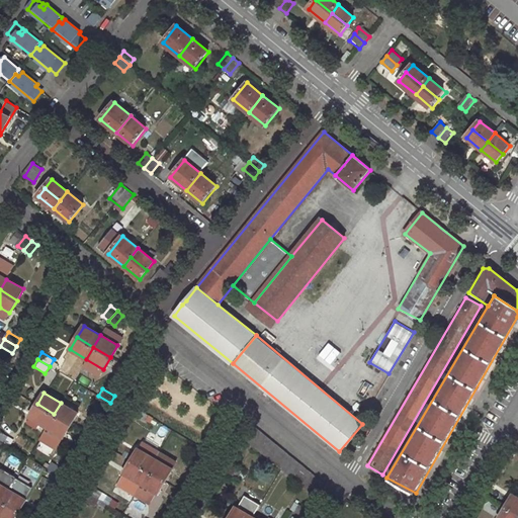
[(98,396),(94,403),(106,410),(110,403),(98,396)]
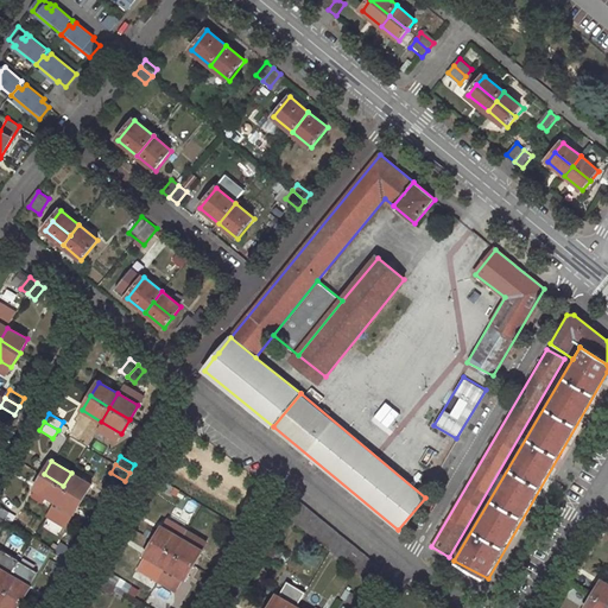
[(90,485),(71,473),(63,486),(83,498),(90,485)]
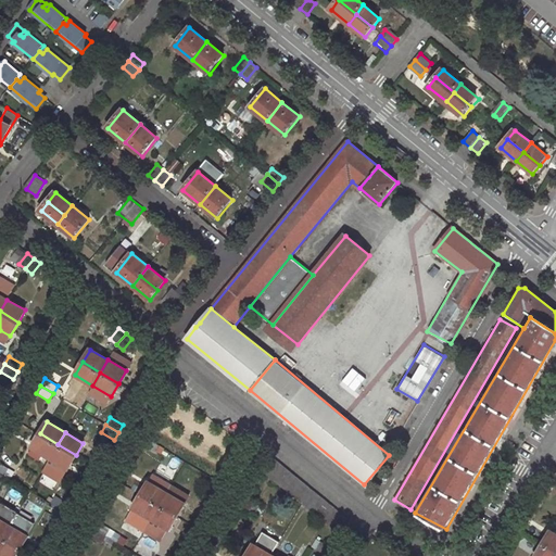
[(58,444),(40,433),(32,446),(50,457),(58,444)]
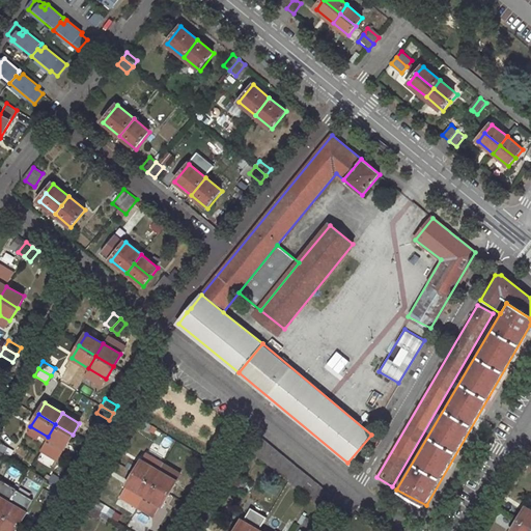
[(64,447),(73,435),(55,424),(48,437),(40,449),(57,458),(64,447)]
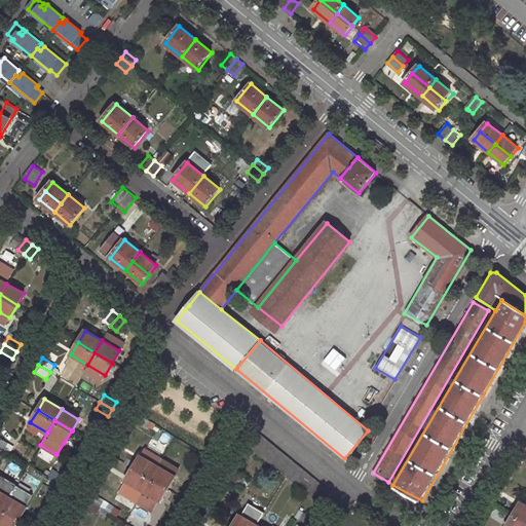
[(258,435),(250,448),(287,478),(323,506),(332,492),(258,435)]
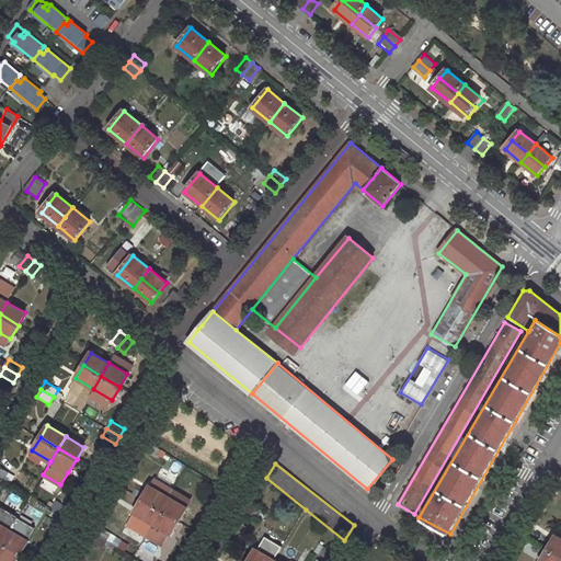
[(149,487),(141,499),(162,512),(170,499),(149,487)]
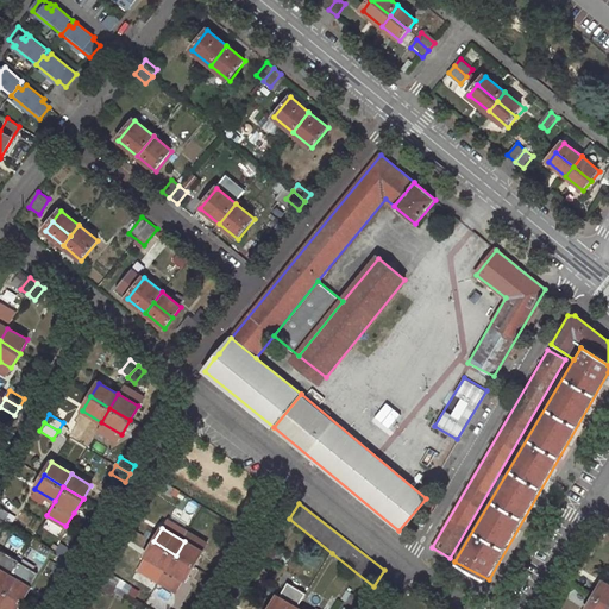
[(189,533),(184,541),(176,556),(195,566),(203,552),(202,552),(207,544),(189,533)]
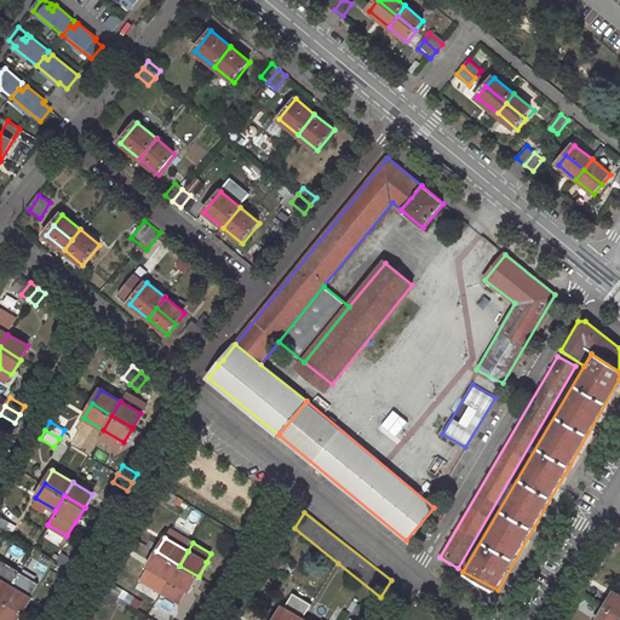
[(281,549),(275,557),(290,564),(294,556),(281,549)]
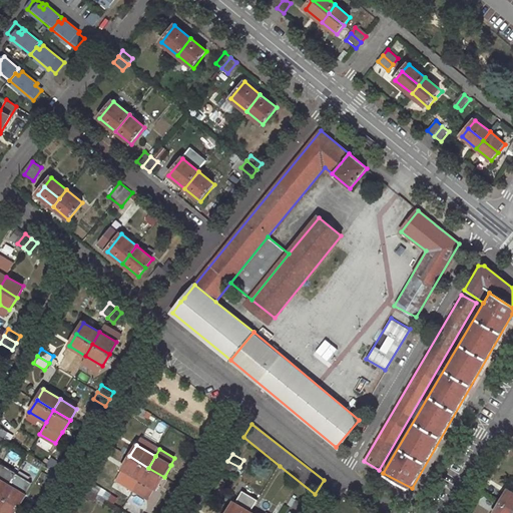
[(148,468),(129,456),(122,469),(140,480),(148,468)]
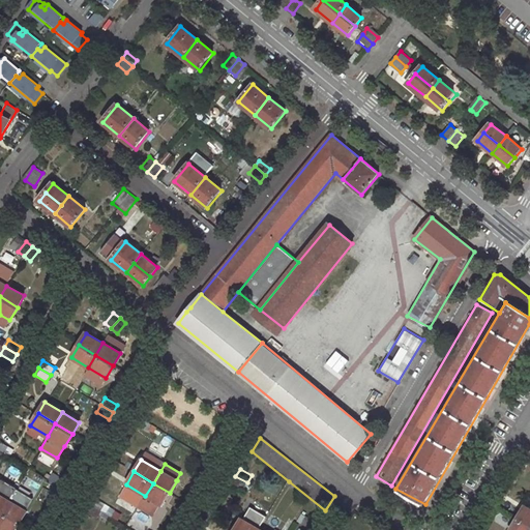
[(70,483),(58,476),(55,483),(66,491),(70,483)]
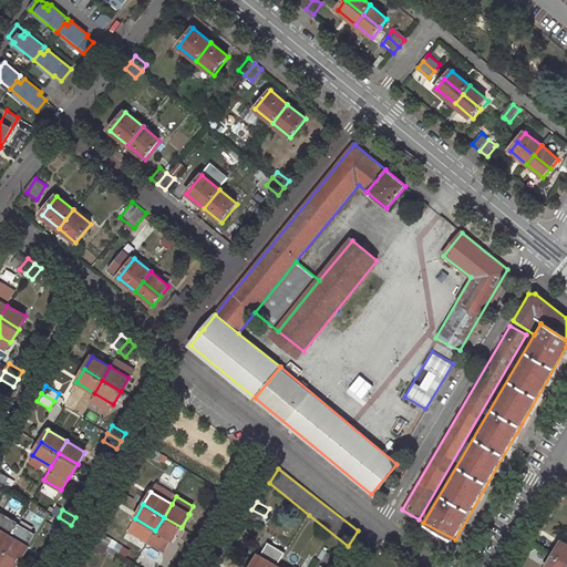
[(0,513),(0,523),(14,529),(18,521),(0,513)]
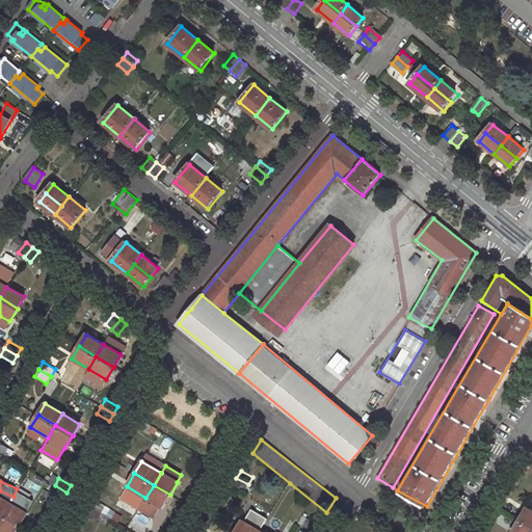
[(55,485),(51,493),(62,499),(67,493),(55,485)]
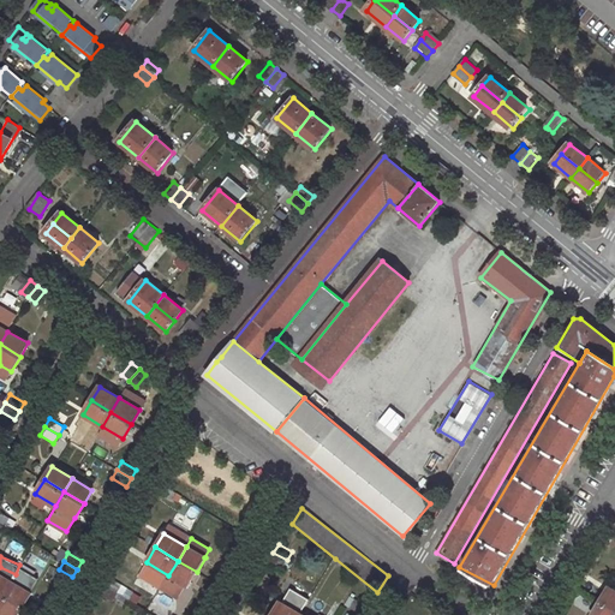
[(187,587),(197,572),(178,561),(168,575),(160,590),(178,601),(186,586),(187,587)]
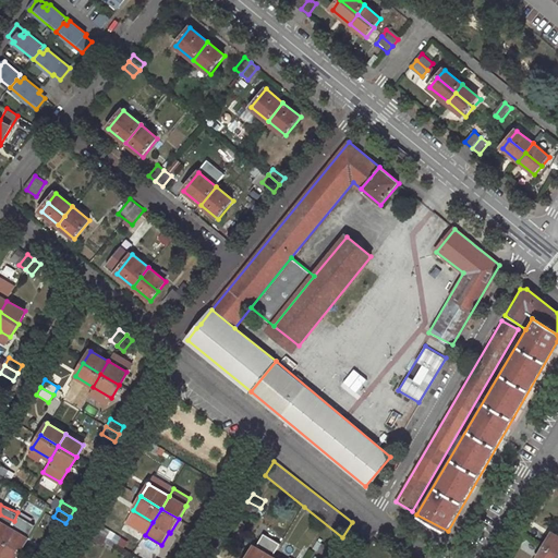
[(0,522),(0,538),(2,541),(10,528),(0,522)]
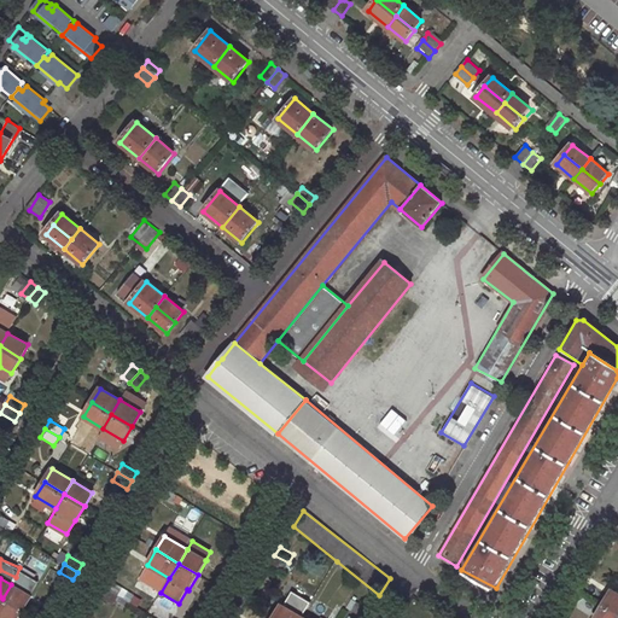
[(121,588),(108,579),(103,588),(117,596),(121,588)]
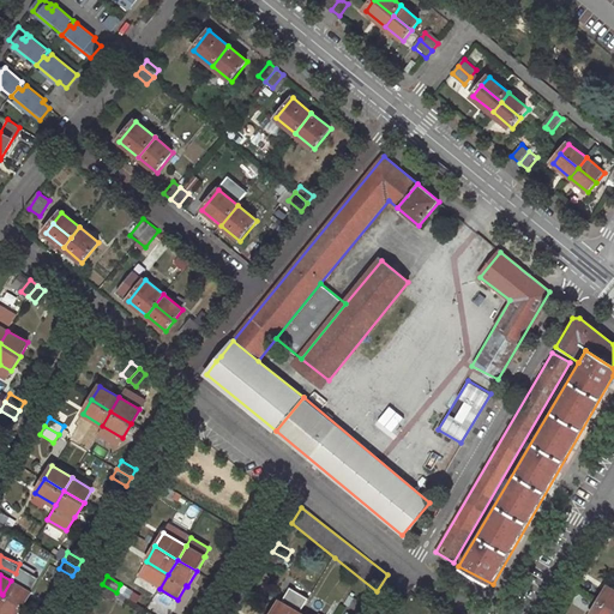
[(31,593),(11,581),(2,595),(24,607),(31,593)]
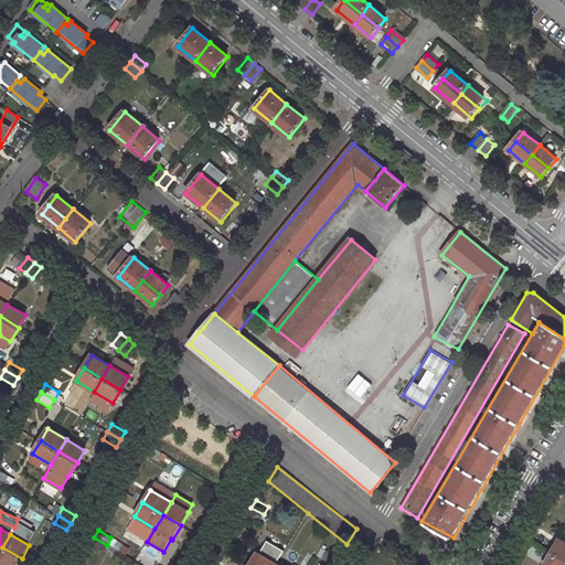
[(103,553),(107,545),(94,537),(89,545),(103,553)]
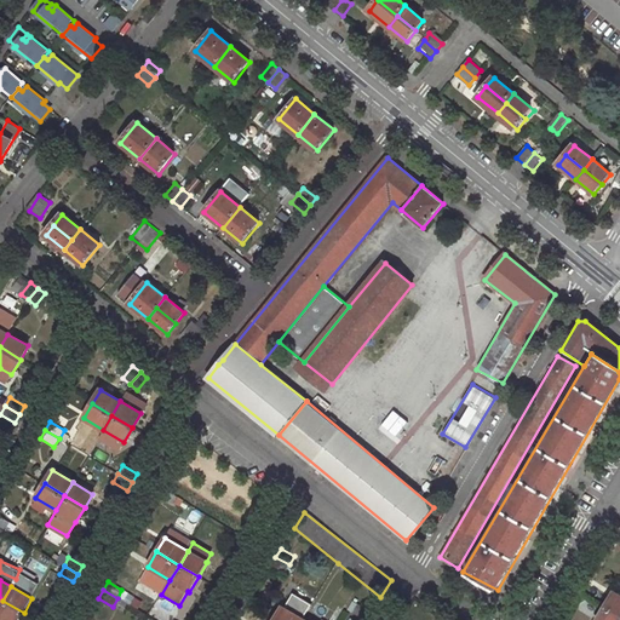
[(619,596),(614,593),(606,607),(619,614),(619,596)]
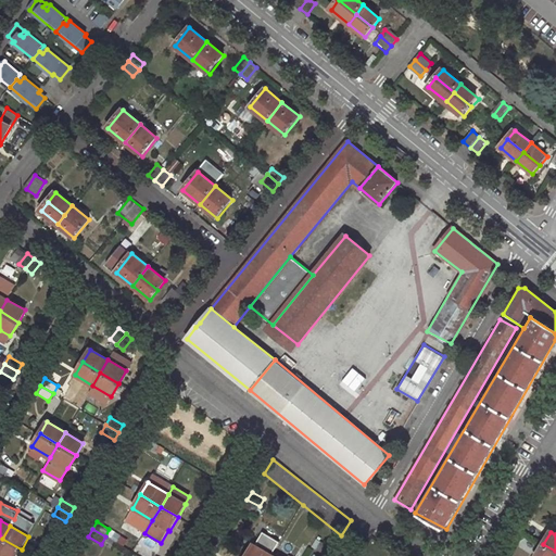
[(253,545),(247,555),(273,555),(279,545),(262,535),(255,546),(253,545)]
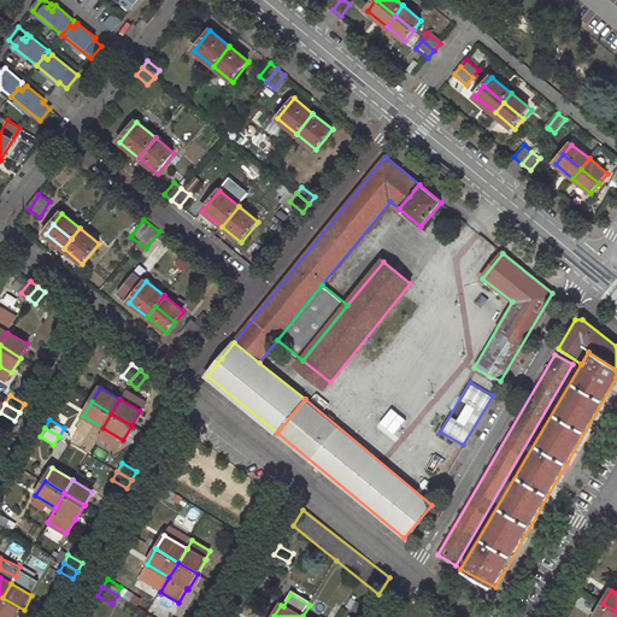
[(0,615),(4,616),(18,616),(24,610),(3,598),(0,601),(0,615)]
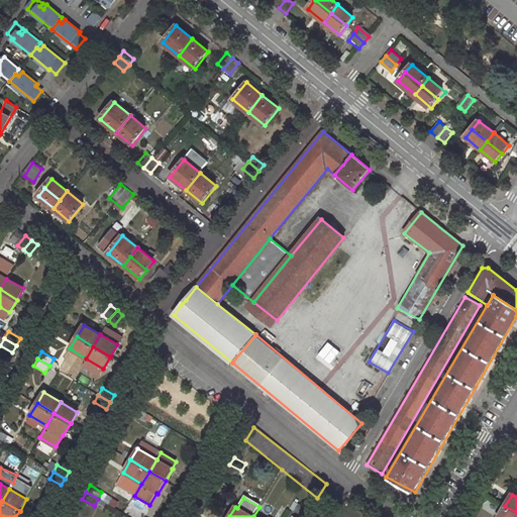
[(295,512),(303,516),(307,516),(311,512),(299,505),(295,512)]
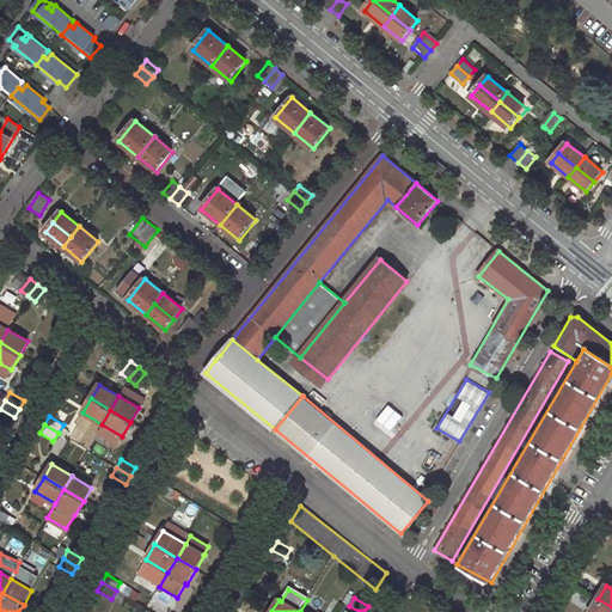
[(611,611),(611,606),(598,599),(589,611),(611,611)]
